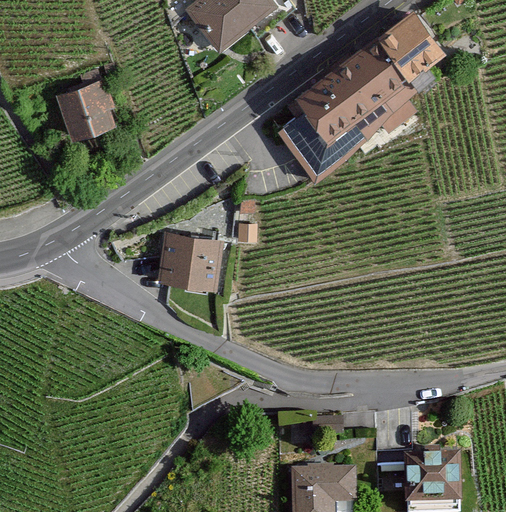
[(196,0),(188,6),(218,43),(271,0),(270,0),(196,0)]
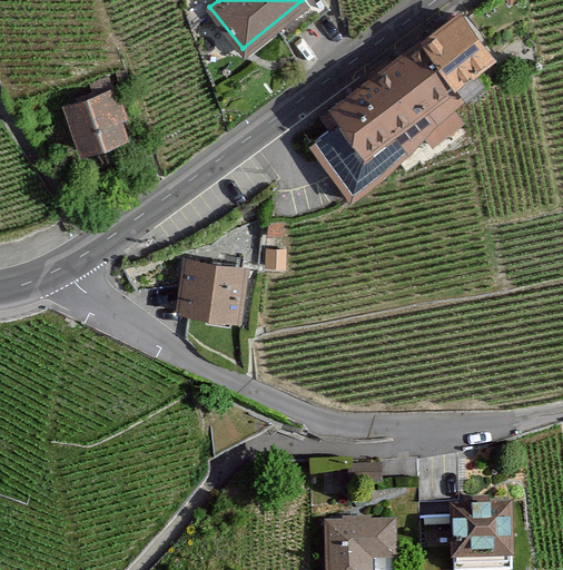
[(343,117),(313,140),(353,194),(415,146),(425,160),(464,131),(450,112),(491,81),(445,21),(334,105),(343,117)]
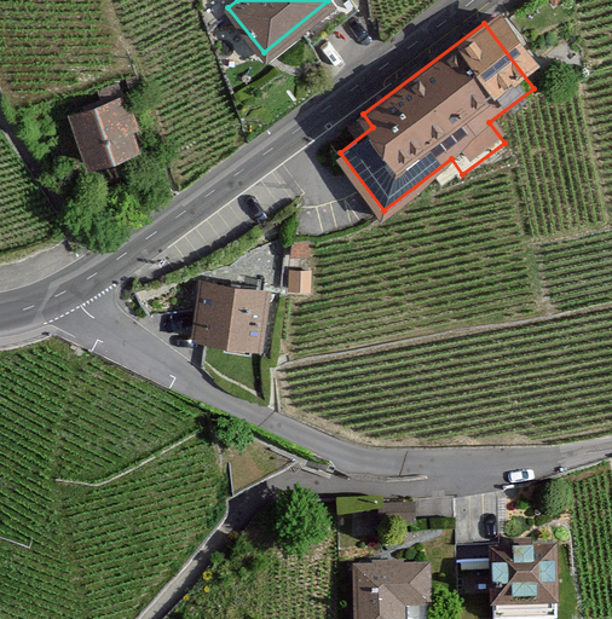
[(120,100),(71,119),(90,167),(138,150),(120,100)]
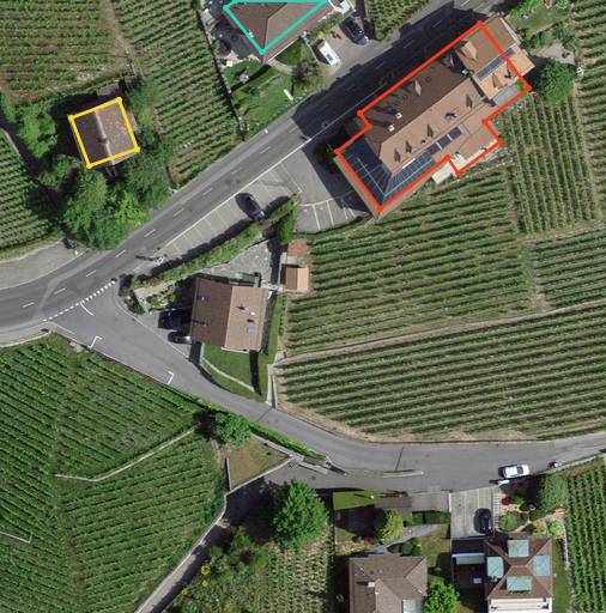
[(302,268),(284,267),(283,285),(301,286),(302,268)]
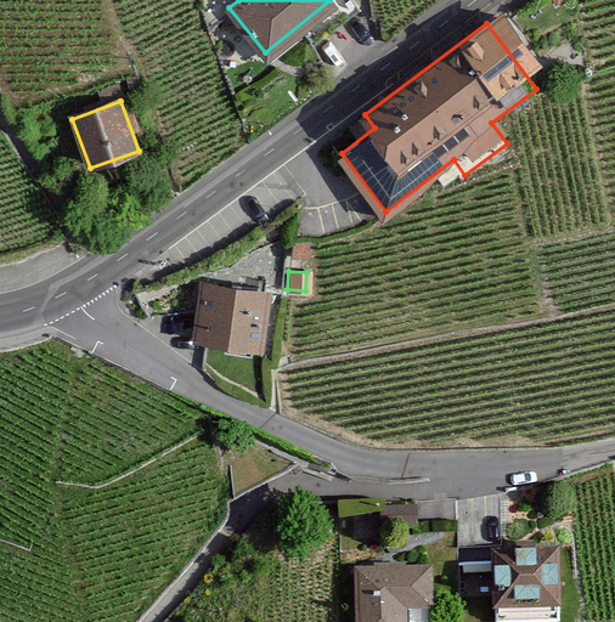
[(264,292),(201,284),(195,335),(257,343),(264,292)]
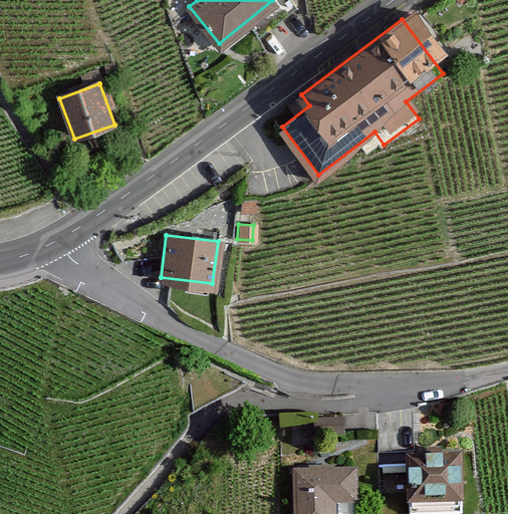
[(448,457),(410,459),(412,502),(449,500),(448,457)]
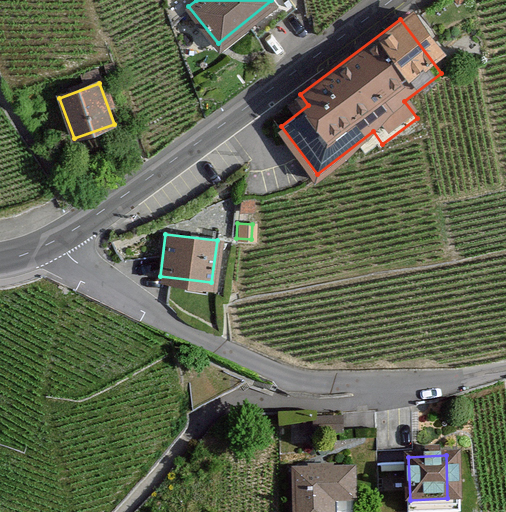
[(350,468),(293,469),(294,511),(329,511),(329,499),(351,498),(350,468)]
